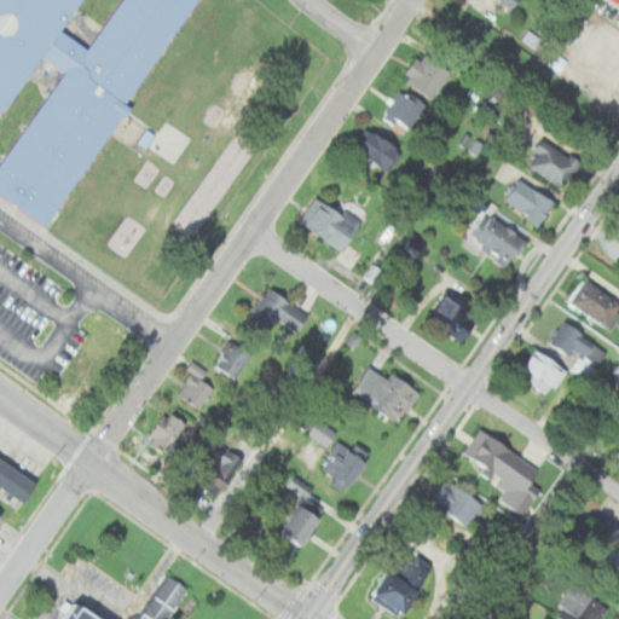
[(0,194),(45,225),(122,114),(125,116),(132,108),(125,103),(197,0),(120,0),(87,48),(61,30),(81,0),(0,0),(0,109),(4,113),(42,57),(64,73),(0,163),(0,194)]
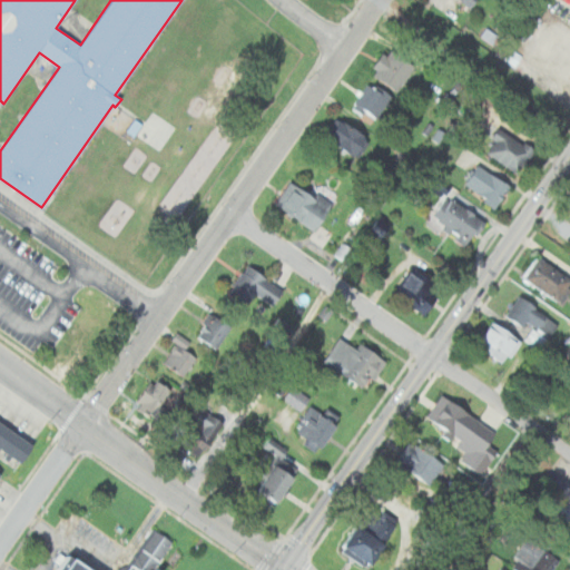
[(415,66),(389,46),(371,71),(396,90),(415,66)]
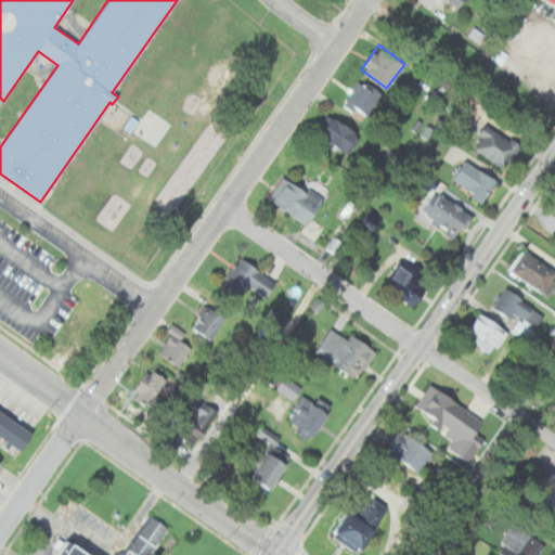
[(344,103),(366,116),(381,92),(358,79),(344,103)]
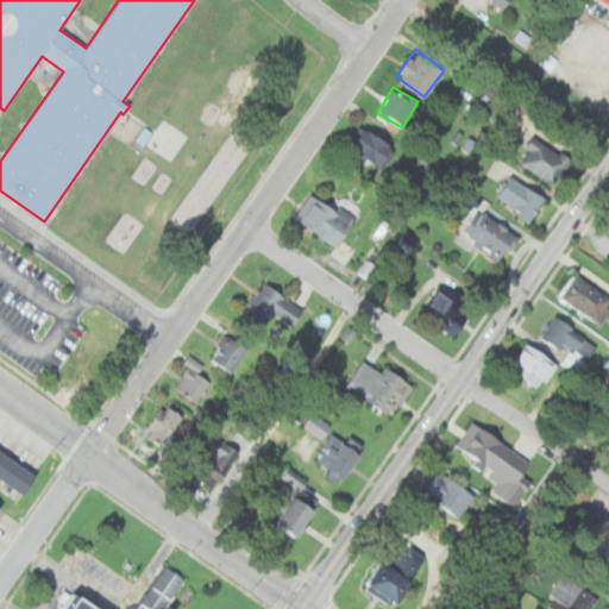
[(394,146),(362,126),(349,148),(381,168),(394,146)]
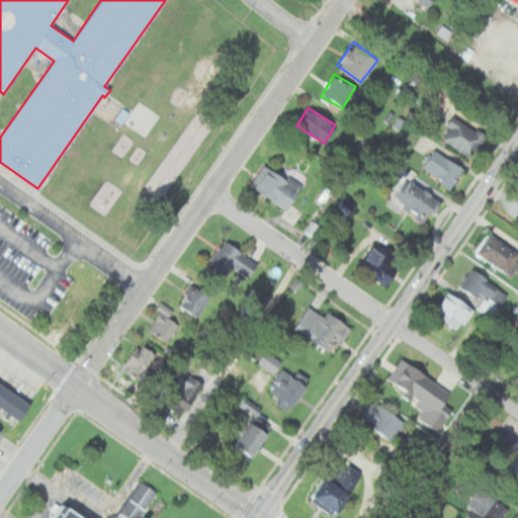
[(406,118),(398,115),(394,125),(402,128),(406,118)]
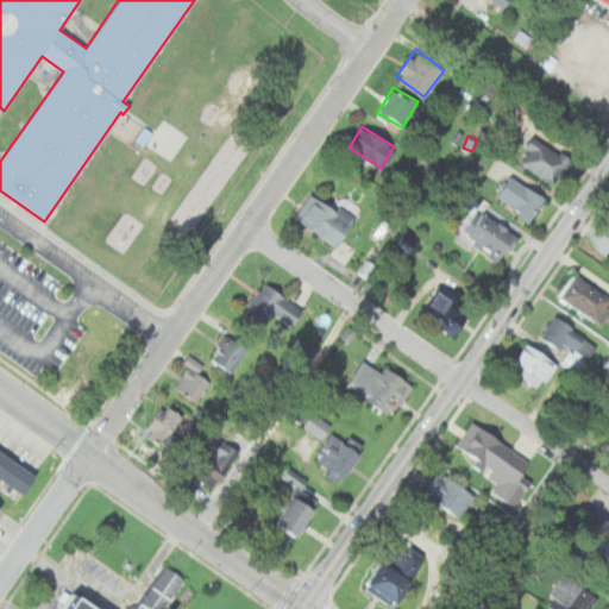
[(518,161),(553,186),(571,161),(535,136),(518,161)]
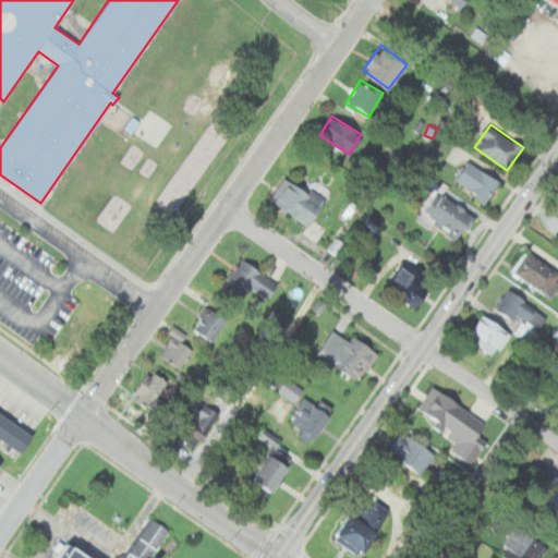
[(484,204),(500,182),(470,160),(453,182),(484,204)]
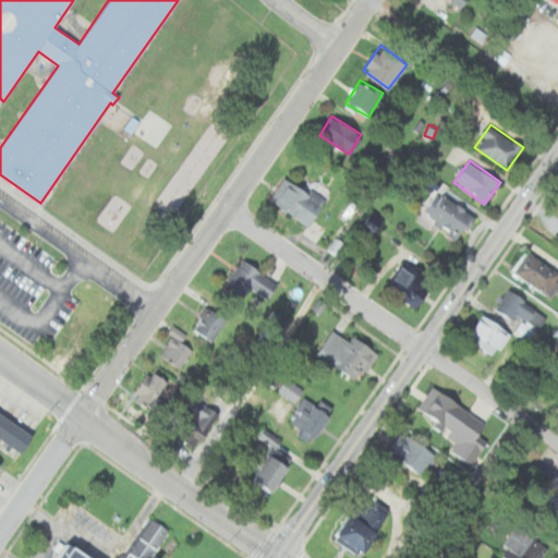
[(310,226),(325,199),(283,176),(268,202),(310,226)]
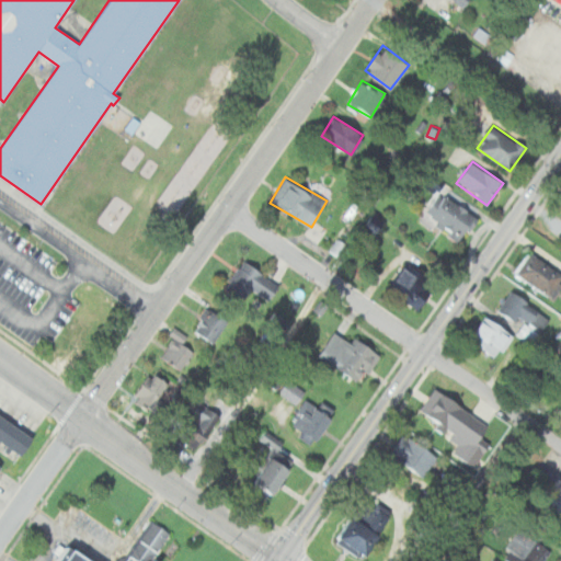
[(476,217),(447,194),(430,216),(458,240),(476,217)]
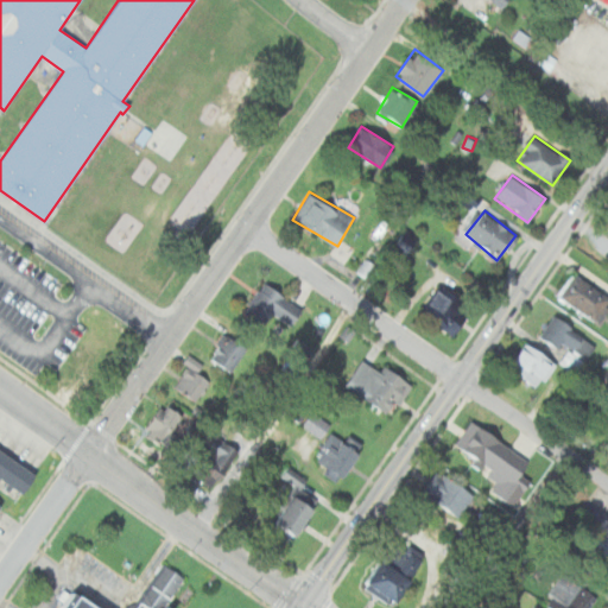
[(419,234),(404,229),(398,246),(415,251),(419,234)]
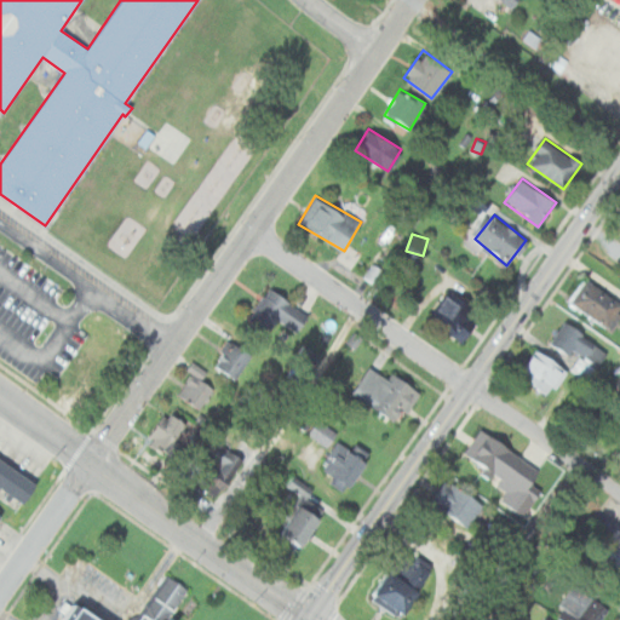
[(568,300),(609,329),(619,314),(619,300),(585,277),(568,300)]
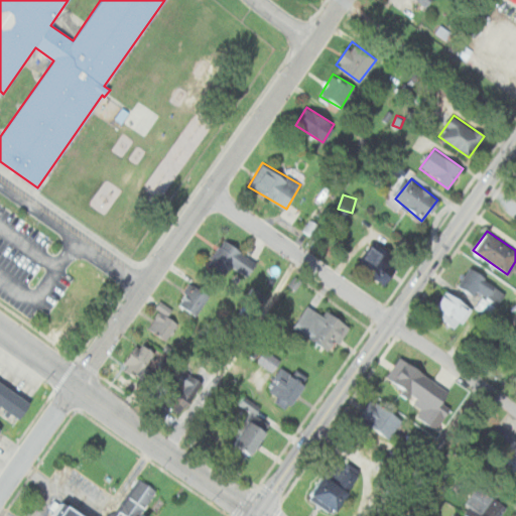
[(207,265),(225,277),(233,266),(248,276),(257,262),(224,240),(207,265)]
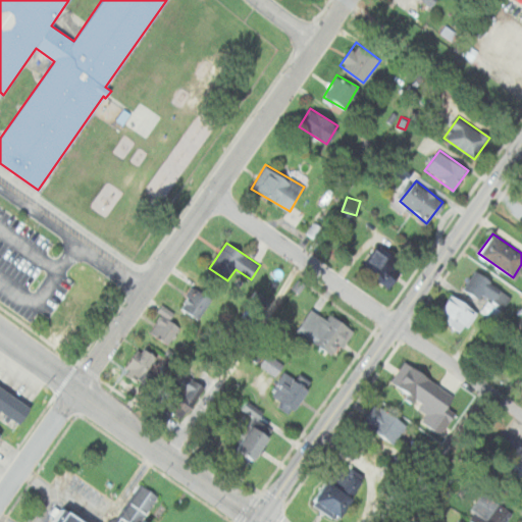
[(386,285),(403,264),(379,245),(362,266),(386,285)]
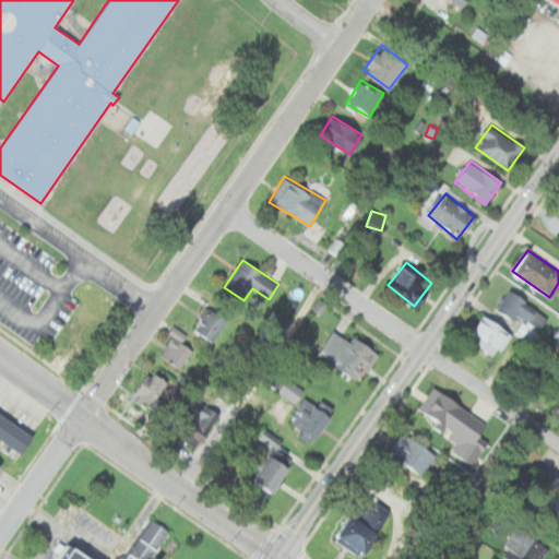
[(519,323),(512,333),(528,344),(547,314),(509,289),(496,308),(519,323)]
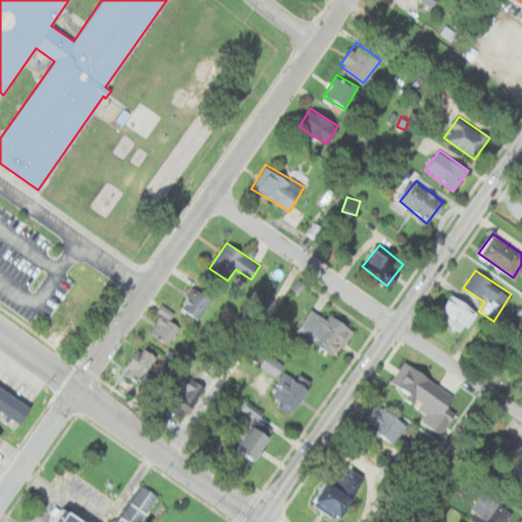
[(308,282),(301,277),(294,288),(302,293),(308,282)]
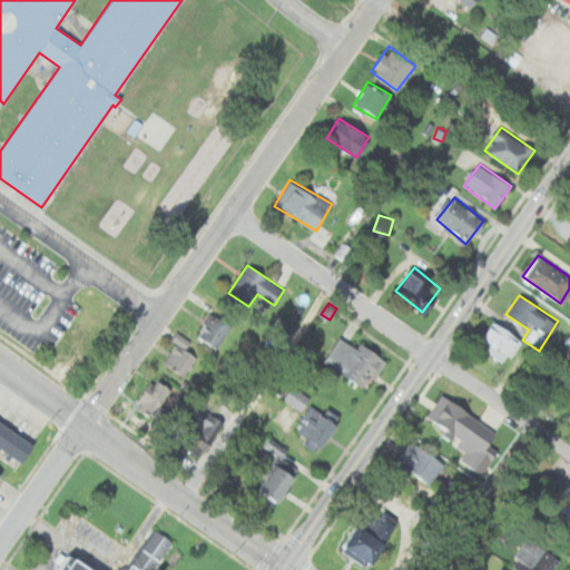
[(219,349),(232,324),(208,313),(196,336),(219,349)]
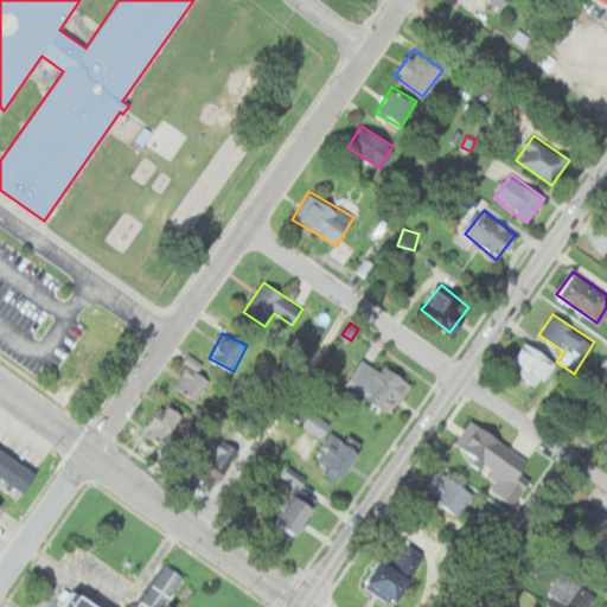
[(554,363),(525,342),(506,366),(536,388),(554,363)]
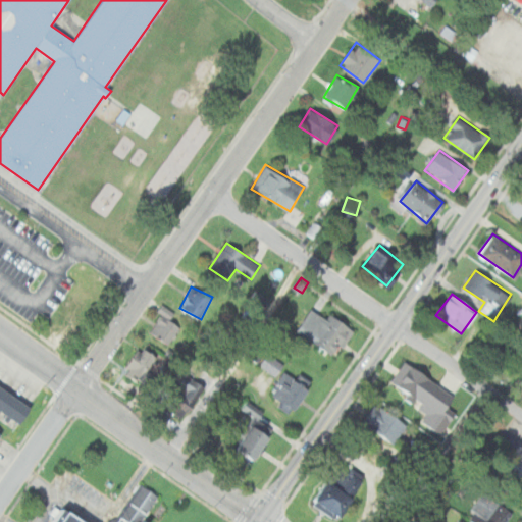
[(353,331),(330,313),(325,319),(313,308),(297,327),(331,357),(353,331)]
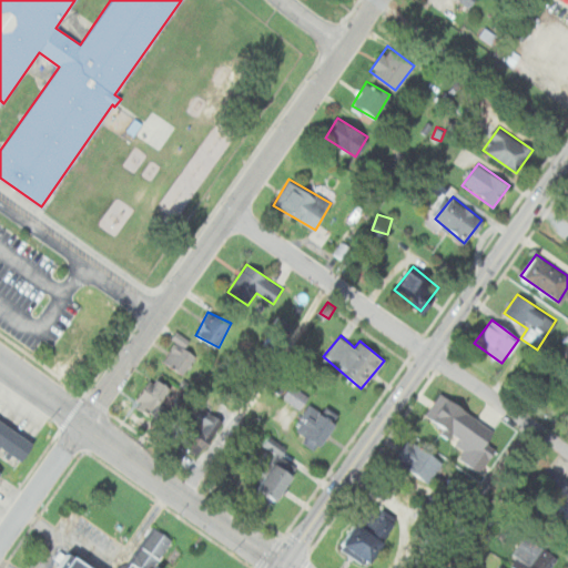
[(162,362),(184,375),(196,355),(183,346),(186,342),(178,336),(162,362)]
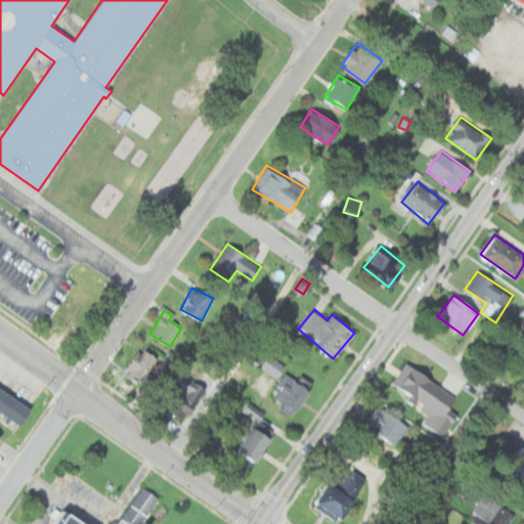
[(157,358),(141,347),(123,373),(150,392),(159,379),(147,372),(157,358)]
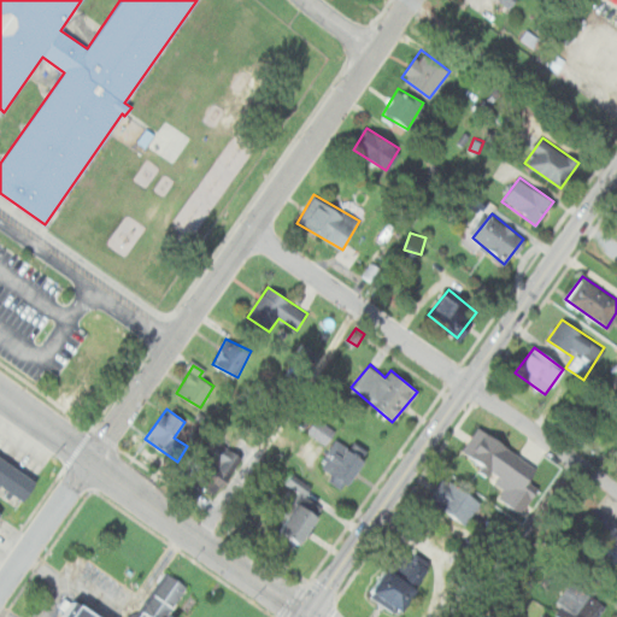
[(306,432),(325,444),(334,432),(316,418),(306,432)]
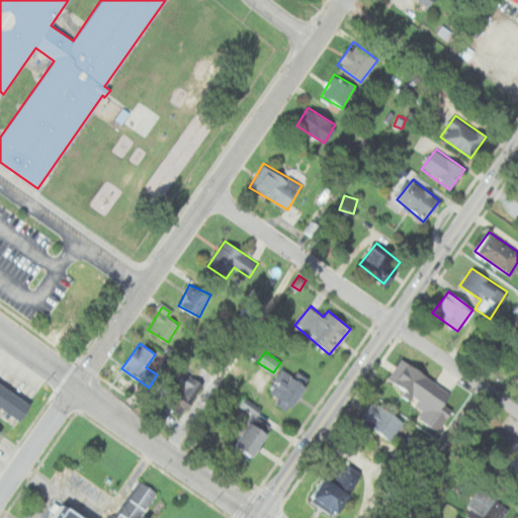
[(437,432),(457,400),(402,359),(384,383),(423,412),(417,420),(437,432)]
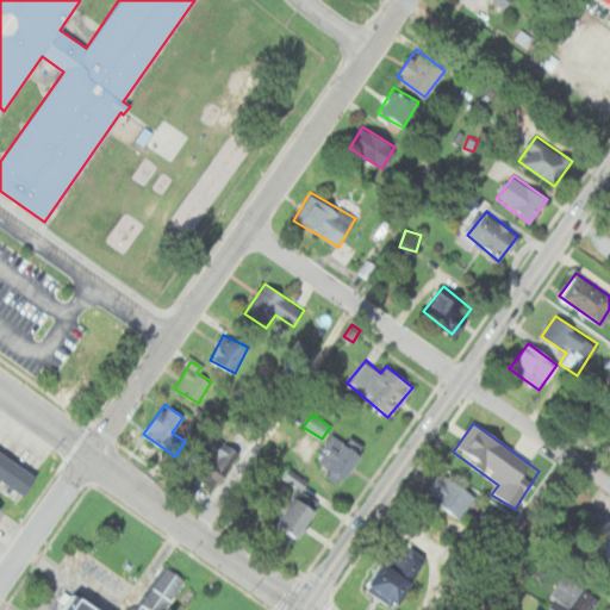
[(346,479),(362,454),(332,434),(316,460),(346,479)]
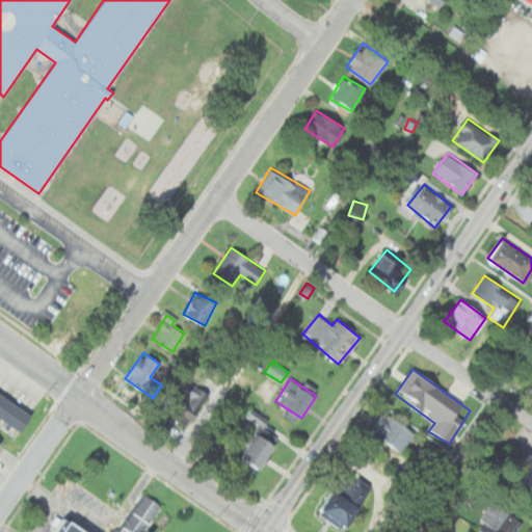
[(182,428),(204,395),(183,380),(161,414),(182,428)]
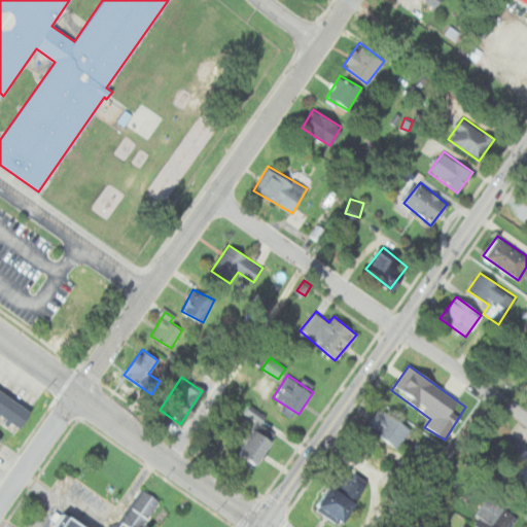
[(0,389),(10,396),(0,411),(0,389)]
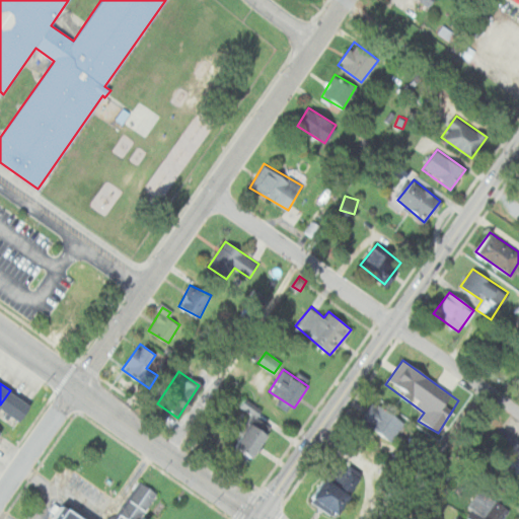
[(0,404),(10,390),(20,397),(9,414),(0,406),(0,404)]
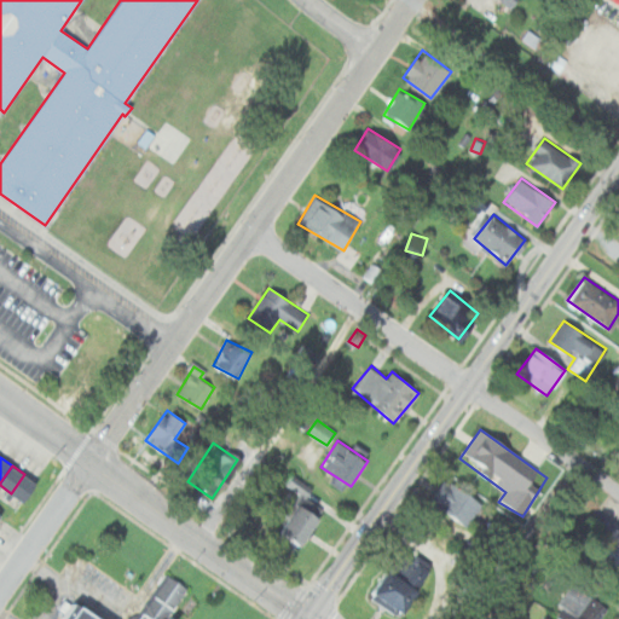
[(24,474),(36,484),(23,503),(11,493),(24,474)]
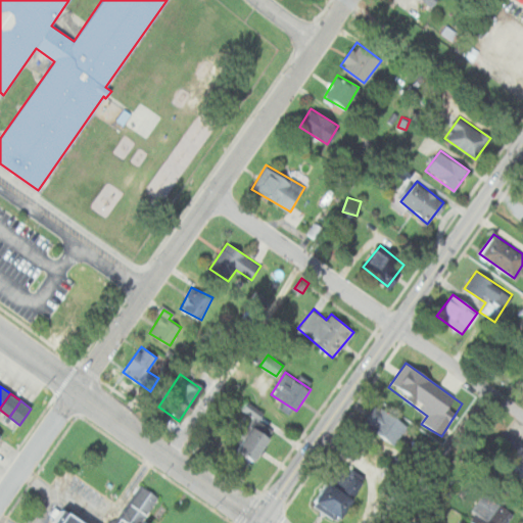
[(244,410),(262,420),(267,412),(249,401),(244,410)]
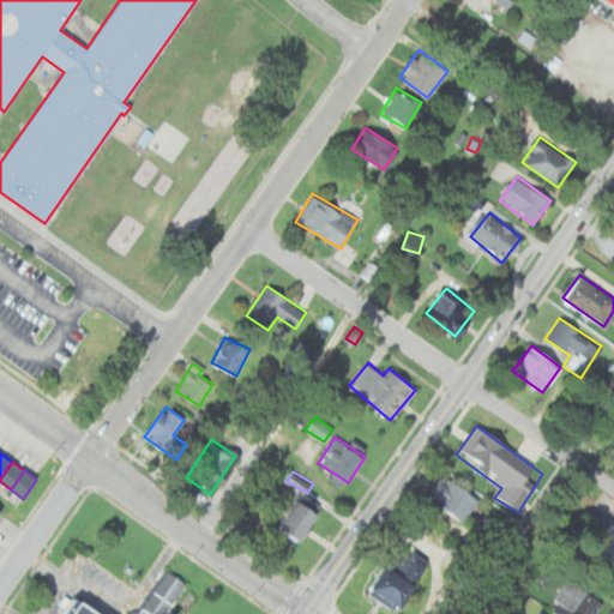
[(479,500),(443,474),(427,497),(463,522),(479,500)]
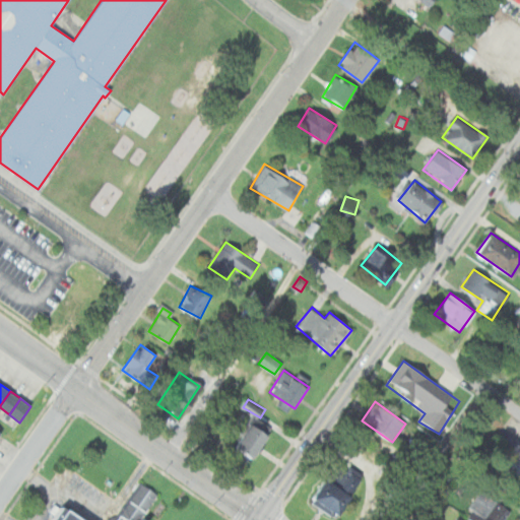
[(253,460),(270,437),(253,425),(236,448),(253,460)]
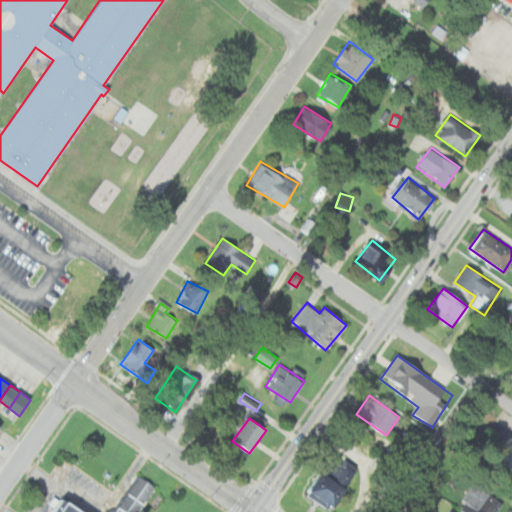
[(511,444),(504,456),(502,454),(497,461),(511,471),(511,444)]
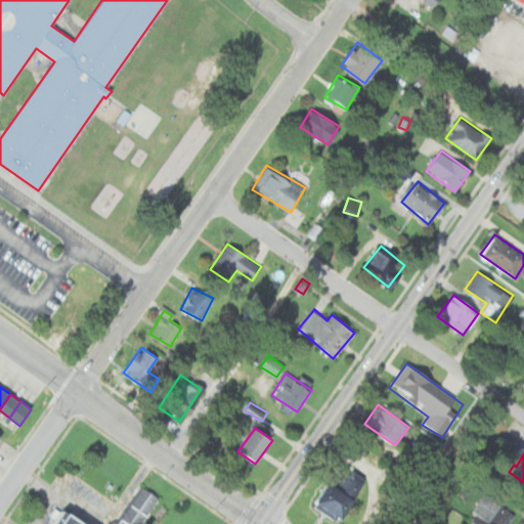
[(316,506),(347,523),(359,501),(329,484),(316,506)]
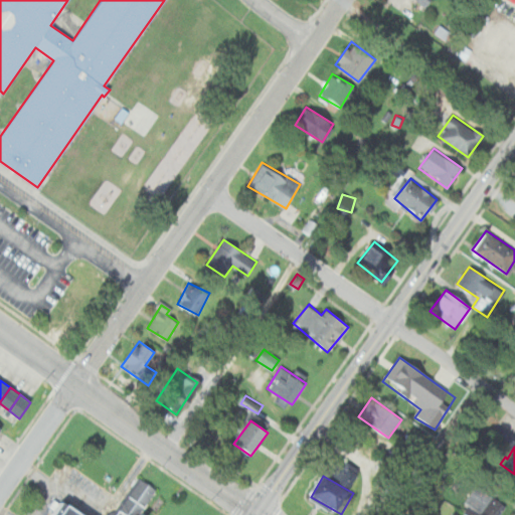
[(52,494),(81,514),(114,514),(141,478),(156,489),(140,513),(142,514),(49,514),(52,511),(44,505),(52,494)]
